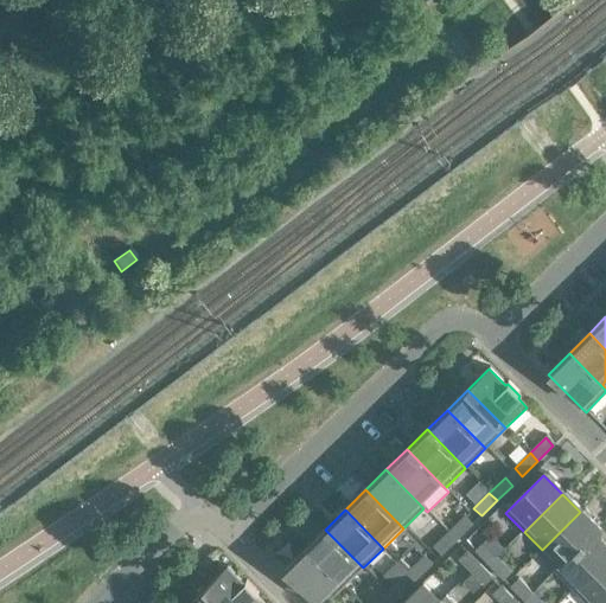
[(598,531),(580,512),(542,550),(559,568),(553,572),(554,573),(598,531)]
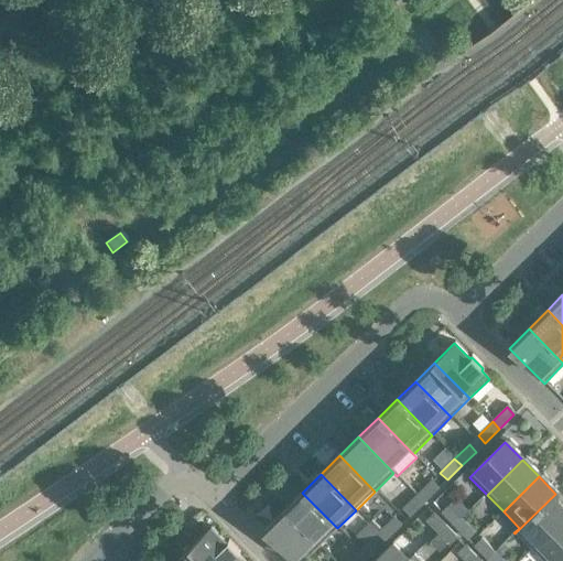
[(431,482),(417,496),(423,503),(437,489),(431,482)]
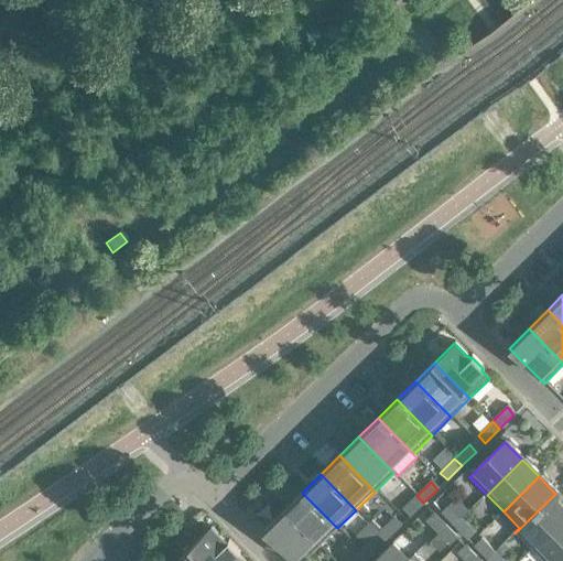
[(337,528),(302,493),(283,511),(318,547),(337,528)]
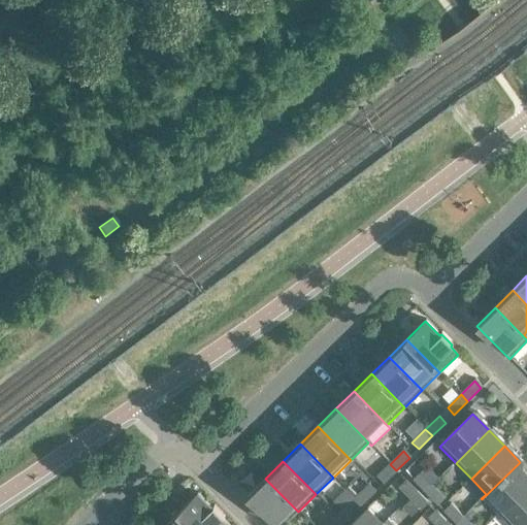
[(521,463),(520,462),(482,499),(498,515),(526,486),(526,477),(517,467),(521,463)]
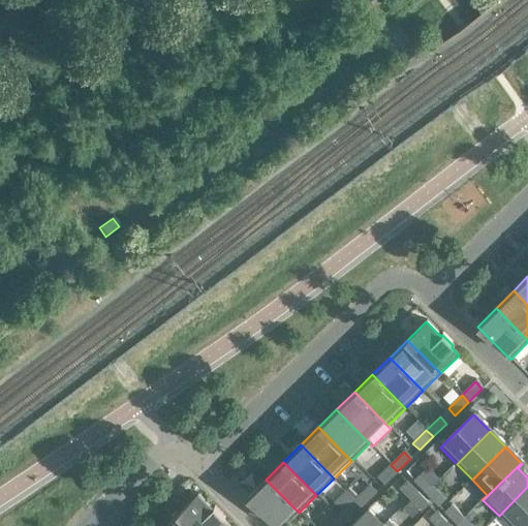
[(397,471),(391,465),(377,478),(383,485),(397,471)]
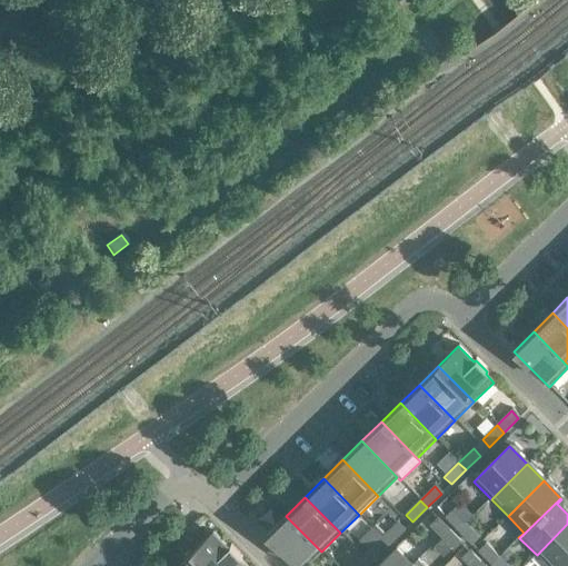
[(451,510),(445,518),(458,532),(465,525),(451,510)]
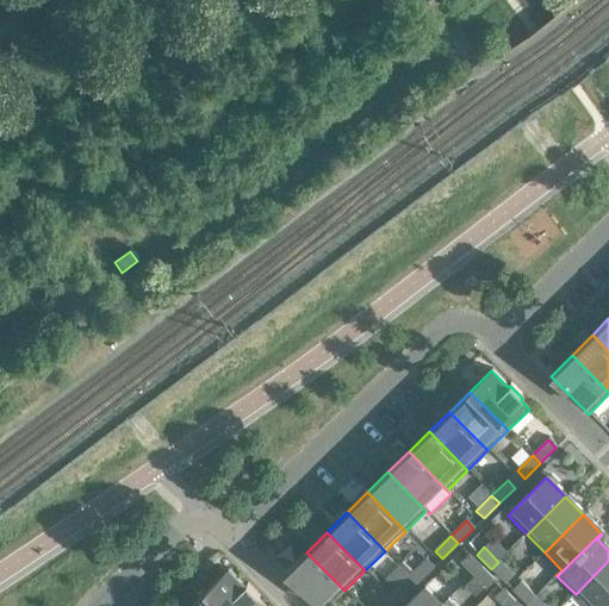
[(328,605),(345,591),(306,553),(285,573),(317,605),(328,605)]
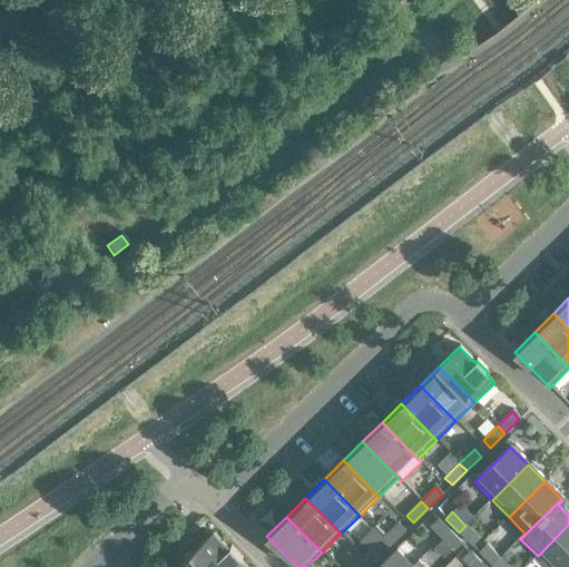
[(449,533),(438,520),(430,528),(442,540),(449,533)]
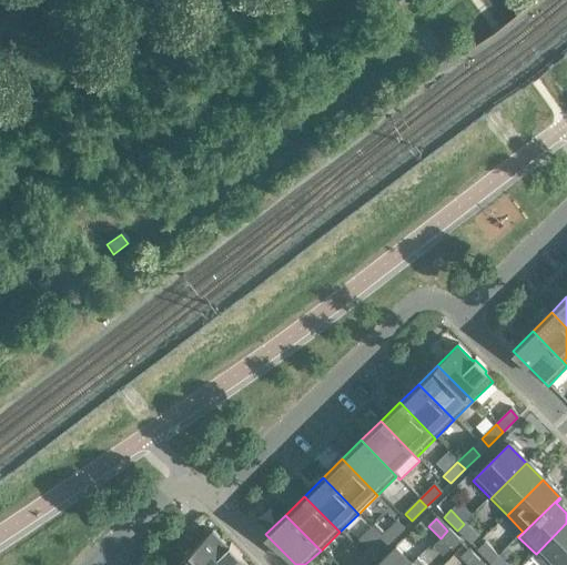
[(396,522),(381,536),(388,544),(403,530),(396,522)]
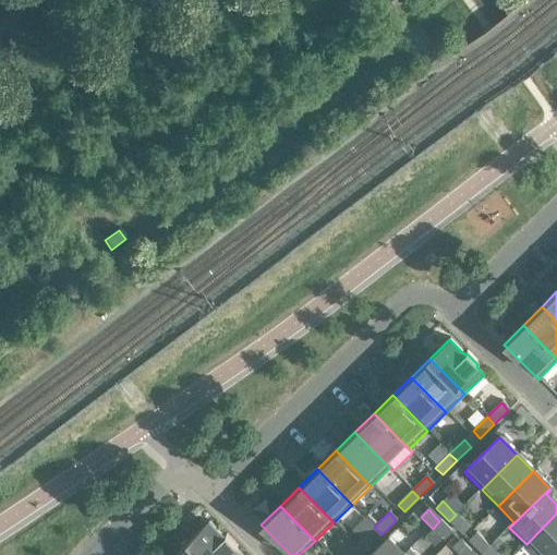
[(548,554),(556,546),(556,514),(527,544),(536,554),(548,554)]
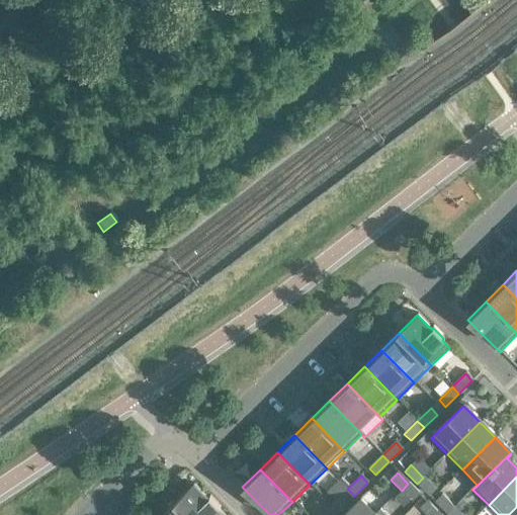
[(435,490),(423,478),(417,484),(429,496),(435,490)]
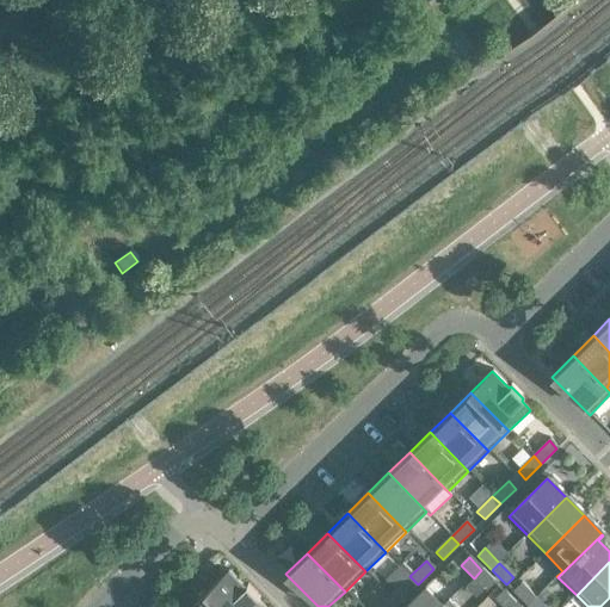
[(494,583),(481,570),(474,578),(486,590),(494,583)]
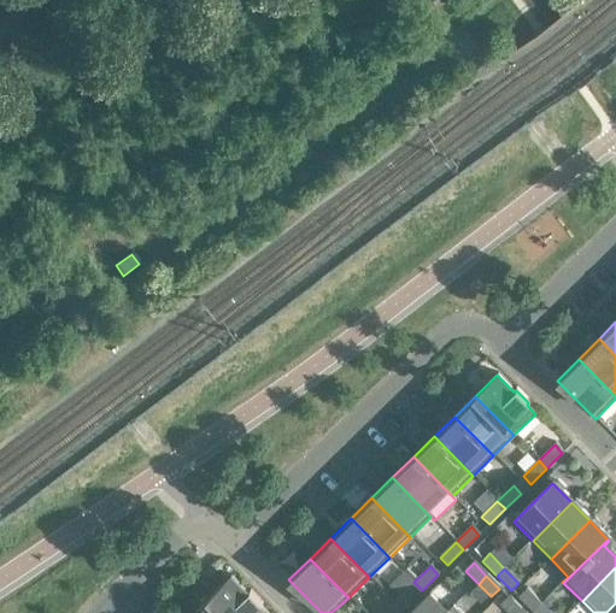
[(230,577),(209,597),(223,612),(265,612),(260,607),(262,605),(250,591),(247,594),(230,577)]
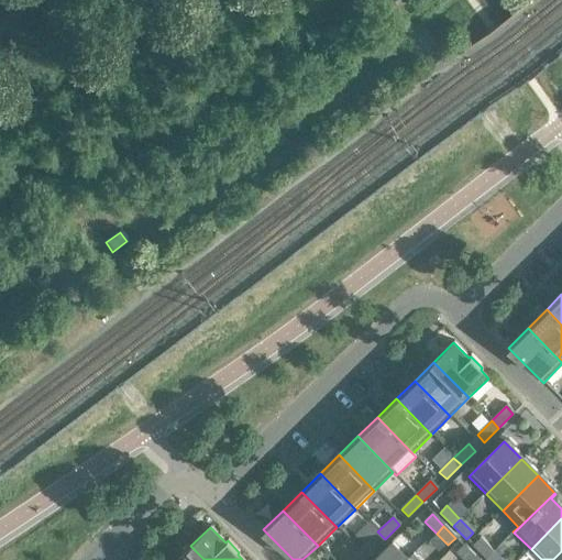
[(385,539),(377,531),(363,546),(371,553),(385,539)]
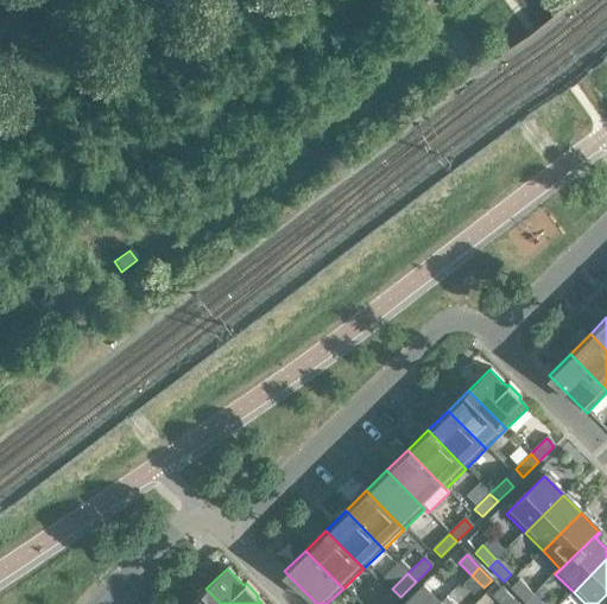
[(519,582),(511,590),(524,603),(526,603),(533,596),(519,582)]
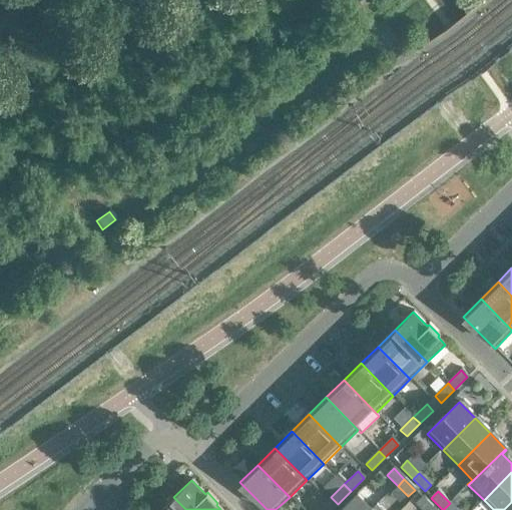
[(370,509),(357,495),(341,509),(370,509)]
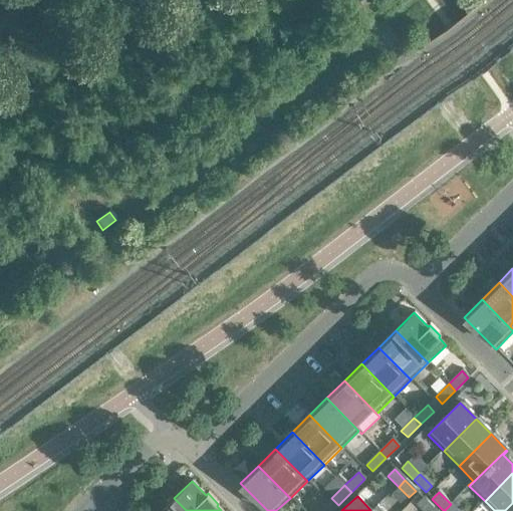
[(186,510),(174,498),(161,510),(186,510)]
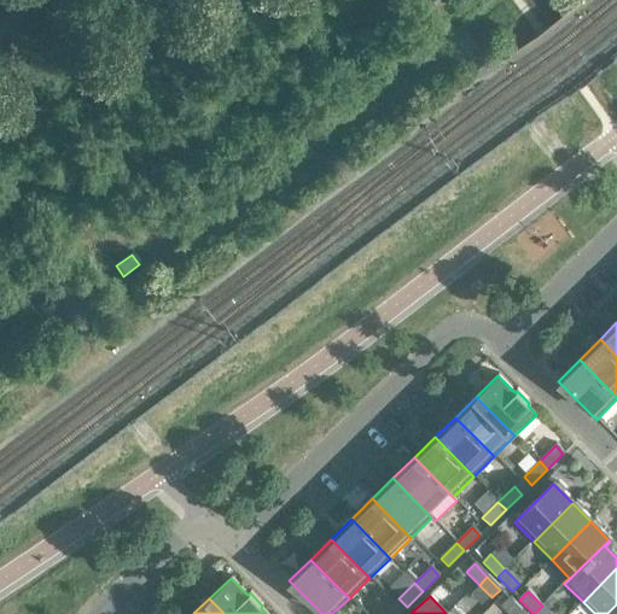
[(519,613),(522,612),(508,598),(501,607),(507,613),(519,613)]
